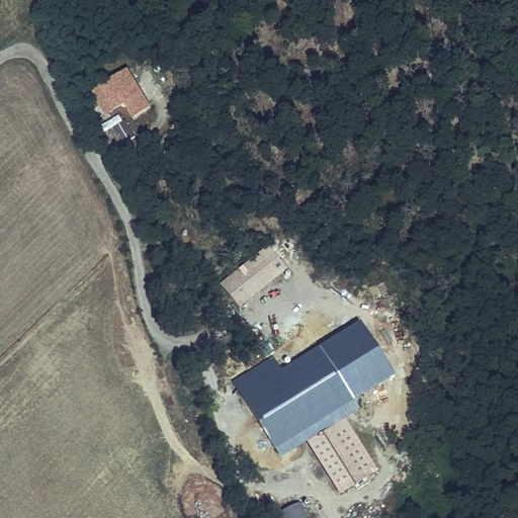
[(125,72),(92,92),(105,116),(125,103),(132,117),(149,109),(125,72)]
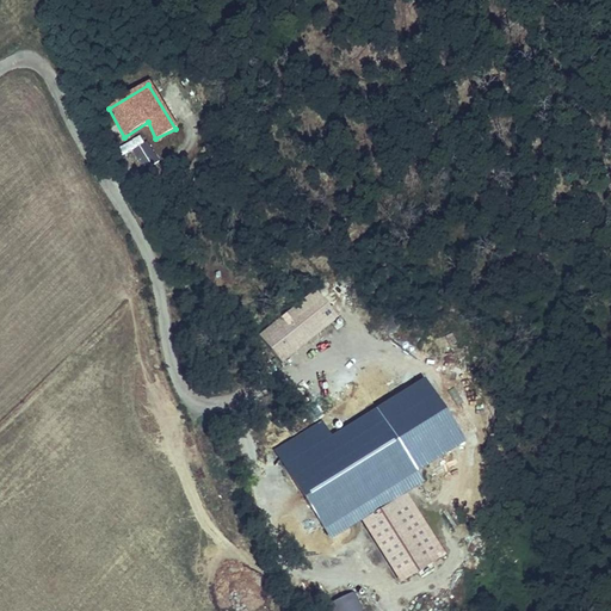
[(153,167),(144,139),(118,147),(127,176),(153,167)]
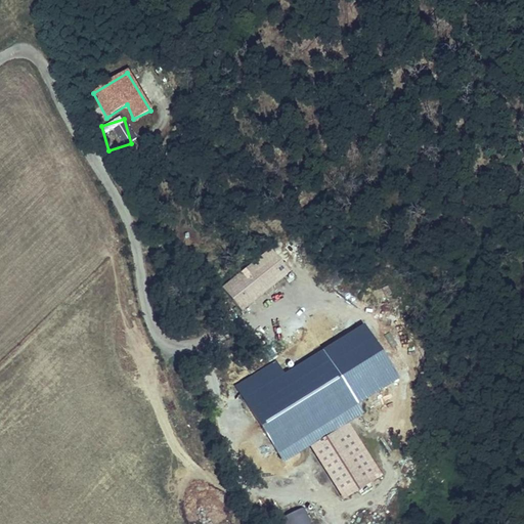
[(268,249),(219,289),(239,314),(288,274),(268,249)]
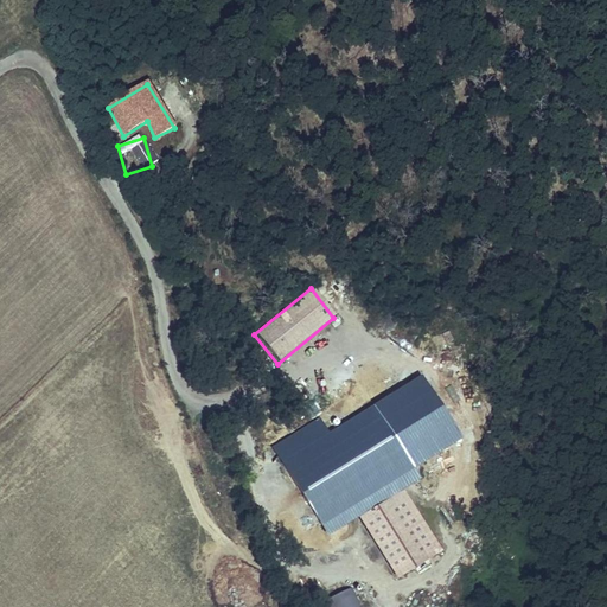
[(441,554),(402,487),(357,513),(397,579),(441,554)]
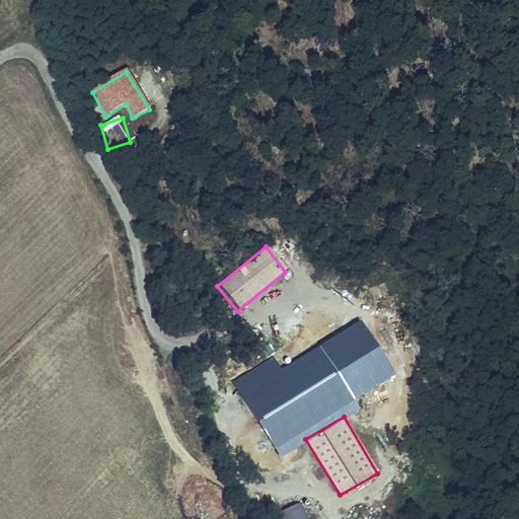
[(308,518),(302,505),(281,513),(283,518),(308,518)]
